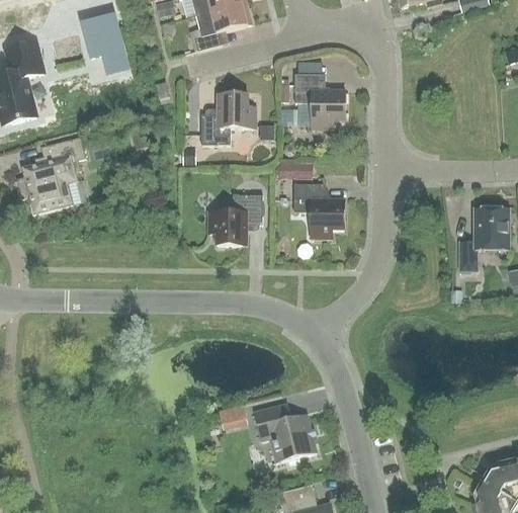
[(192,0),(196,14),(247,1),(247,0),(192,0)]
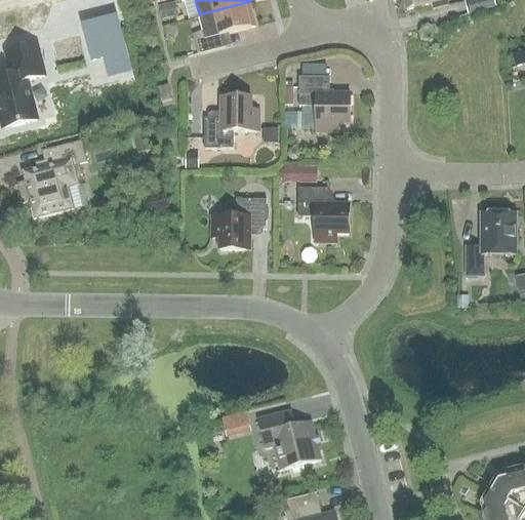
[(495,4),(494,0),(465,0),(468,11),(495,4)]
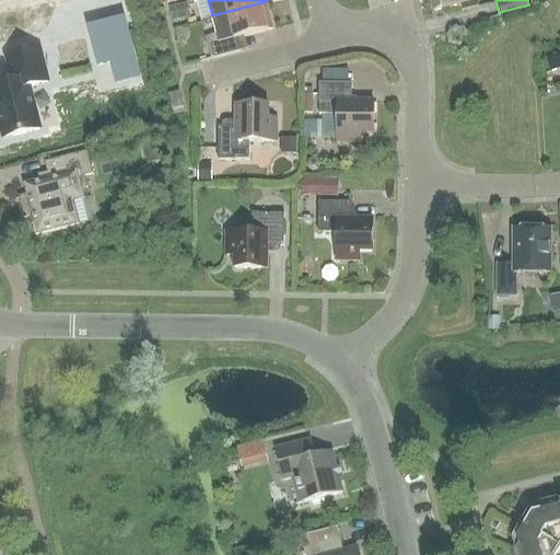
[(212,15),(217,31),(219,38),(210,41),(213,54),(240,47),(236,34),(272,25),(267,1),(212,15)]
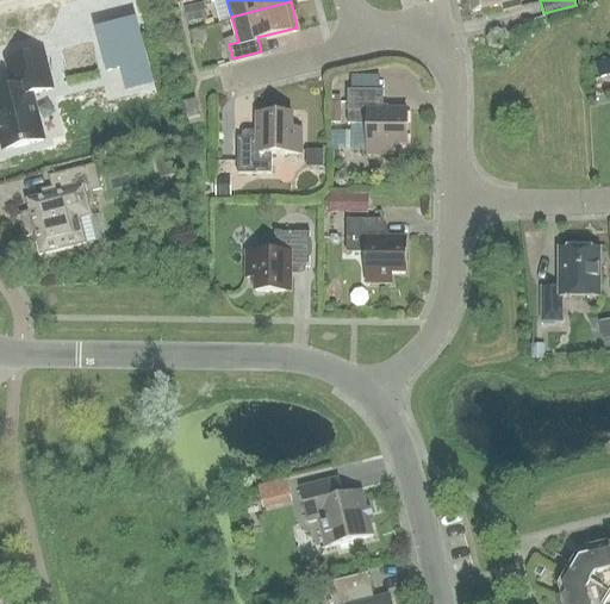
[(95,25),(106,64),(119,61),(125,82),(148,76),(132,16),(95,25)]
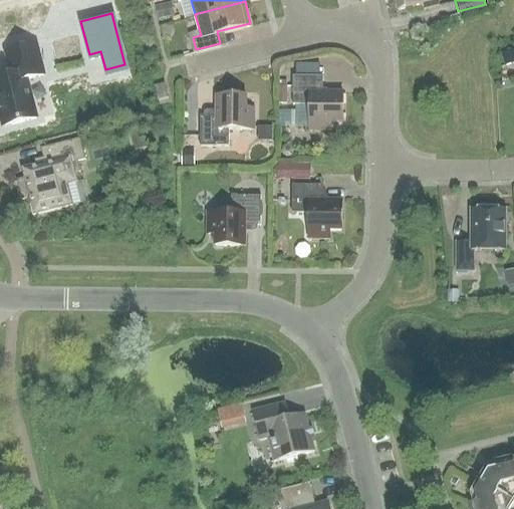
[(26,76),(43,71),(35,40),(6,48),(12,71),(0,73),(0,109),(3,123),(36,114),(26,76)]
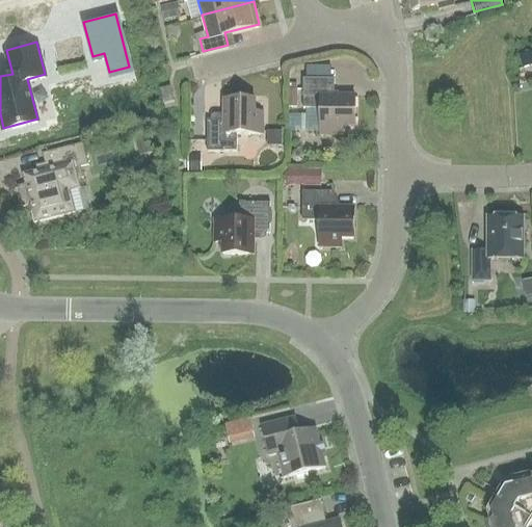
[(531,48),(519,52),(522,64),(531,61),(531,48)]
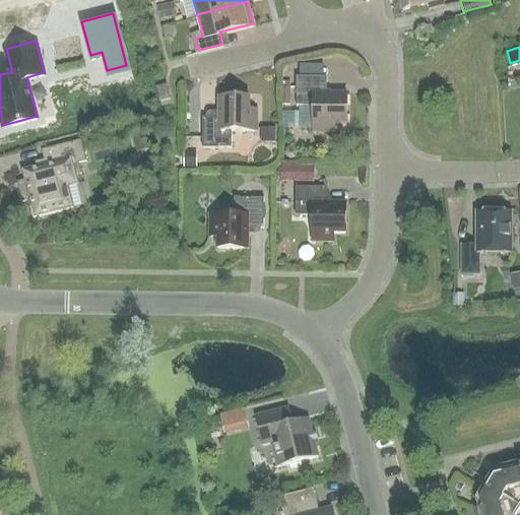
[(326,89),(326,74),(297,74),(296,103),(313,103),(313,128),(334,128),(334,120),(346,120),(346,89),(326,89)]
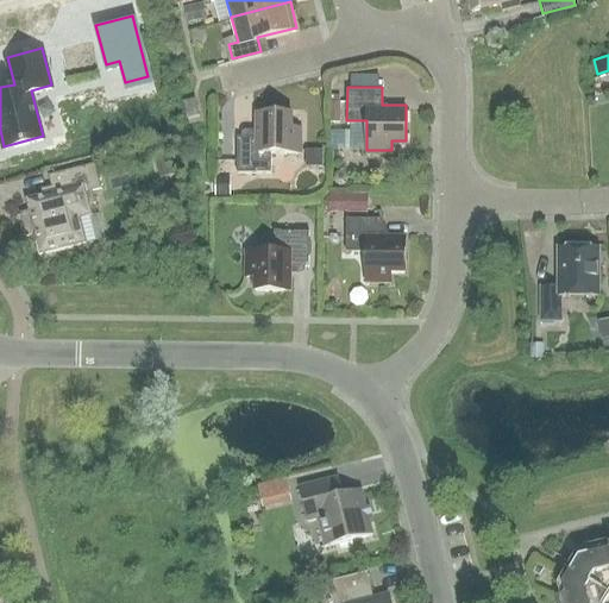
[(187,114),(199,112),(195,95),(183,98),(187,114)]
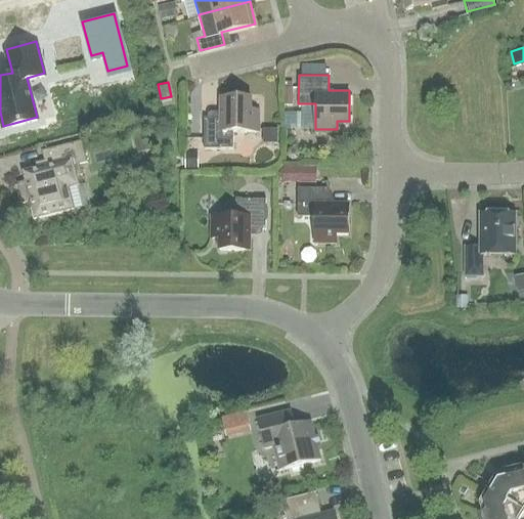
[(251,107),(251,95),(220,94),(220,116),(205,116),(204,145),(232,145),(232,128),(259,129),(259,107),(251,107)]
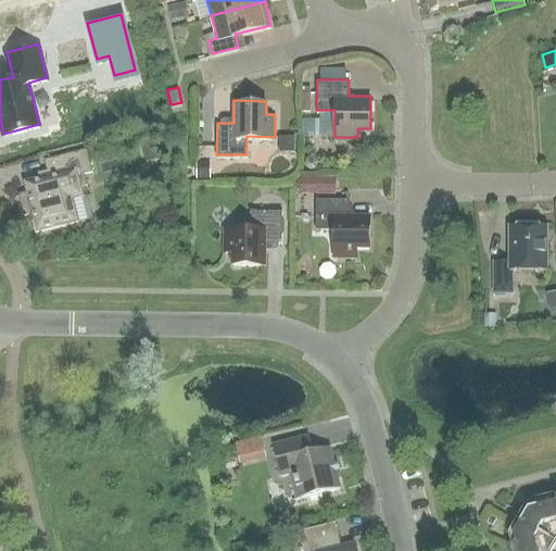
[(84,172),(92,168),(86,146),(43,157),(48,172),(23,178),(25,189),(17,190),(23,213),(30,211),(36,229),(78,218),(73,197),(84,193),(81,184),(87,183),(84,172)]
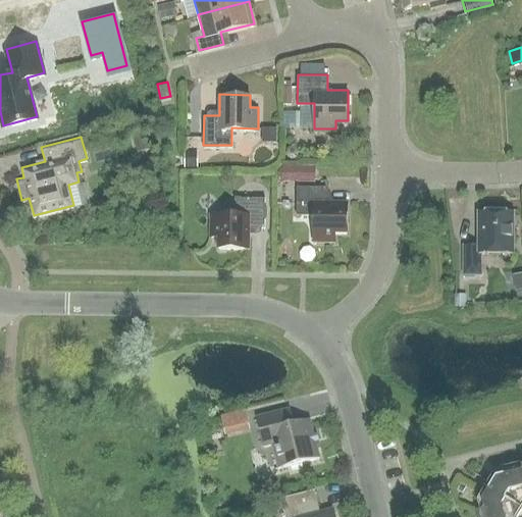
[(315,179),(315,163),(298,163),(298,179),(315,179)]
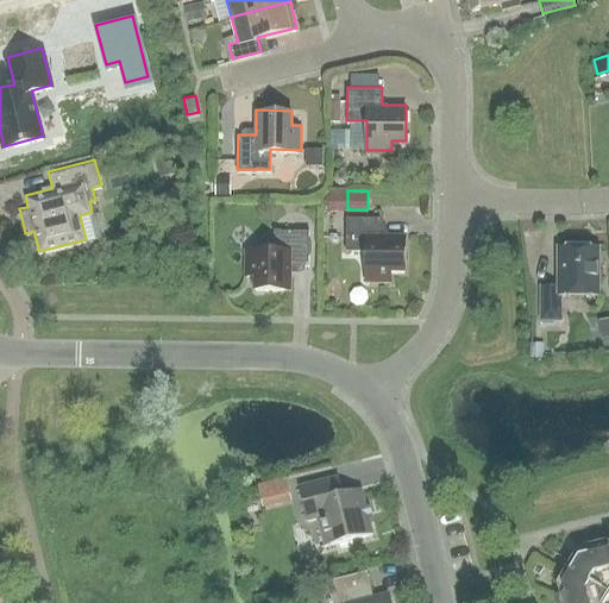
[(381,233),(381,215),(346,215),(345,249),(365,249),(365,278),(390,278),(390,269),(405,269),(405,233),(381,233)]
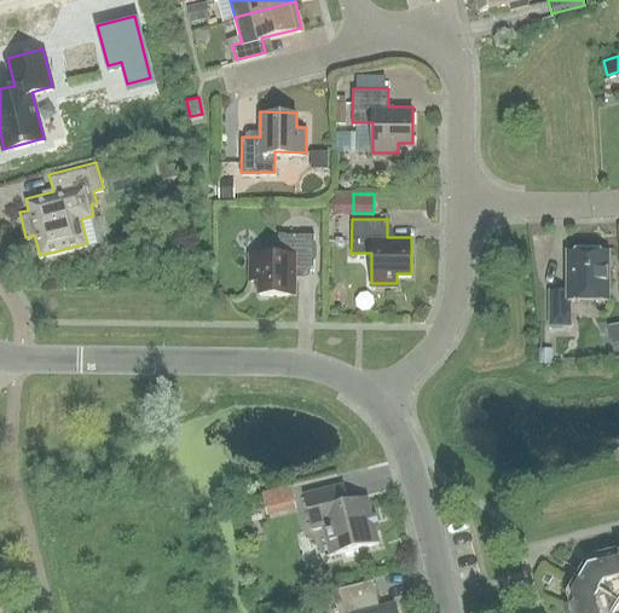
[(313,267),(313,232),(279,232),(279,252),(249,252),(249,277),(259,277),(259,291),(295,291),(295,267),(313,267)]
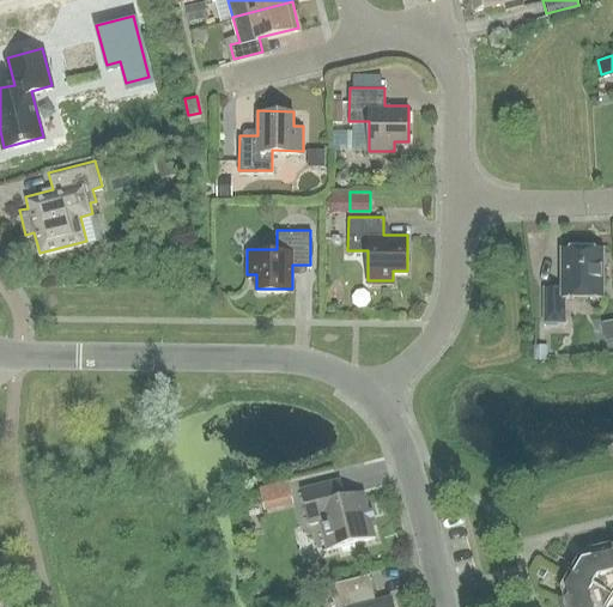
[(602,247),(582,247),(578,242),(570,242),(566,247),(562,247),(562,285),(545,285),(545,319),(564,319),(564,295),(602,295),(602,247)]
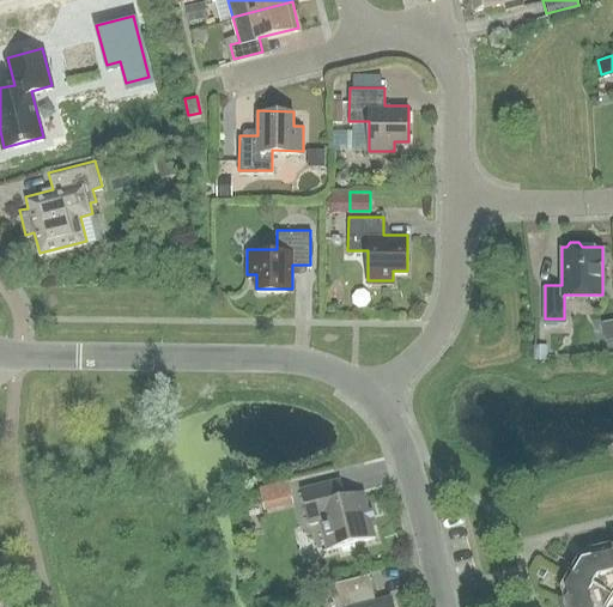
[(267,505),(297,498),(291,474),(261,481),(267,505)]
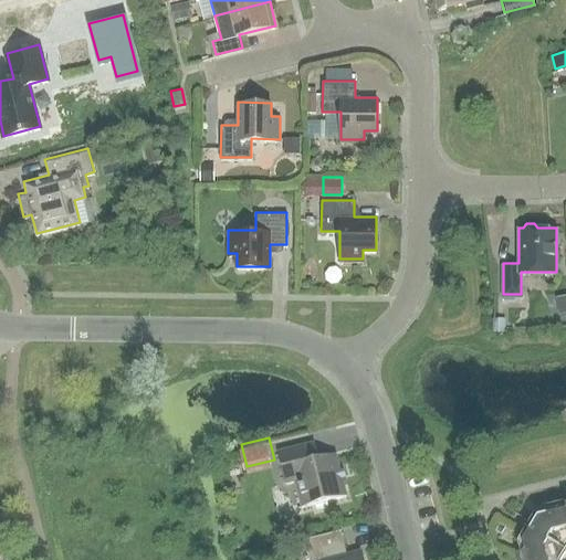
[(301,504),(346,493),(335,451),(310,457),(305,441),(278,448),(285,481),(294,477),(301,504)]
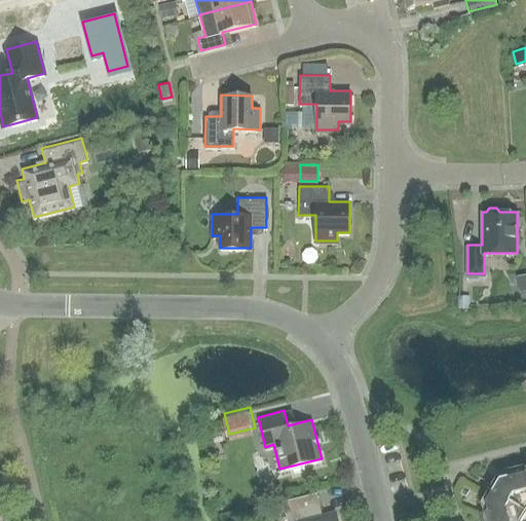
[(520,520),(525,511),(525,463),(505,469),(506,473),(497,475),(481,501),(484,512),(480,513),(482,520),(520,520)]
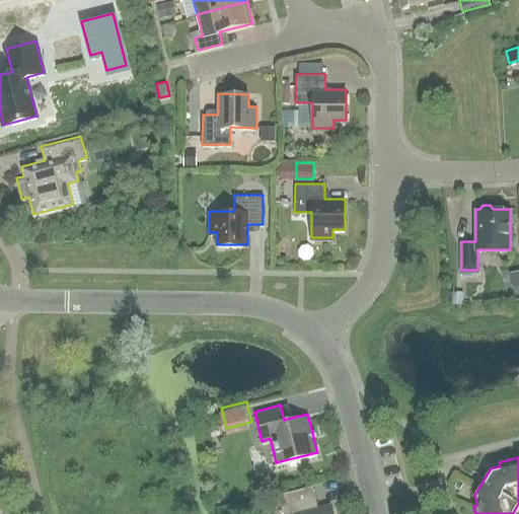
[(332,513),(330,505),(318,508),(312,485),(279,493),(284,513),(332,513)]
